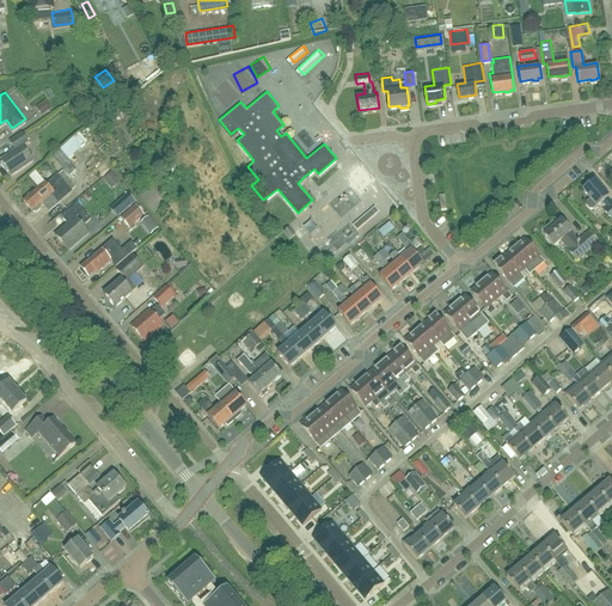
[(328,96),(322,99),(329,112),(335,109),(328,96)]
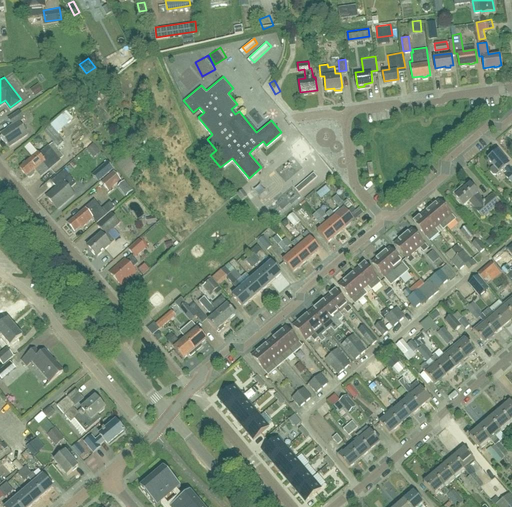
[(32,90),(37,96),(46,89),(41,83),(32,90)]
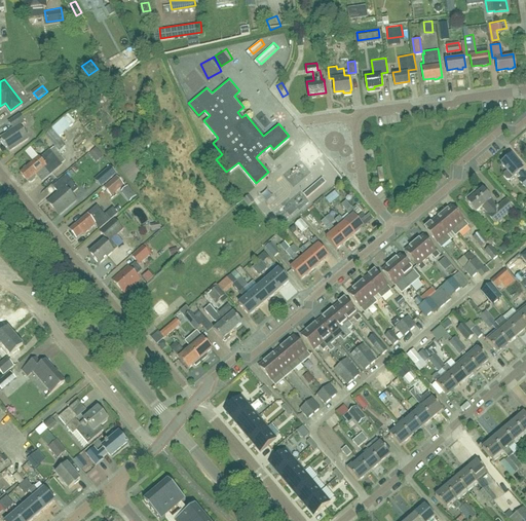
[(8,144),(10,147),(28,136),(19,122),(24,118),(20,111),(8,118),(13,124),(11,126),(1,134),(2,135),(1,138),(6,145),(8,144)]
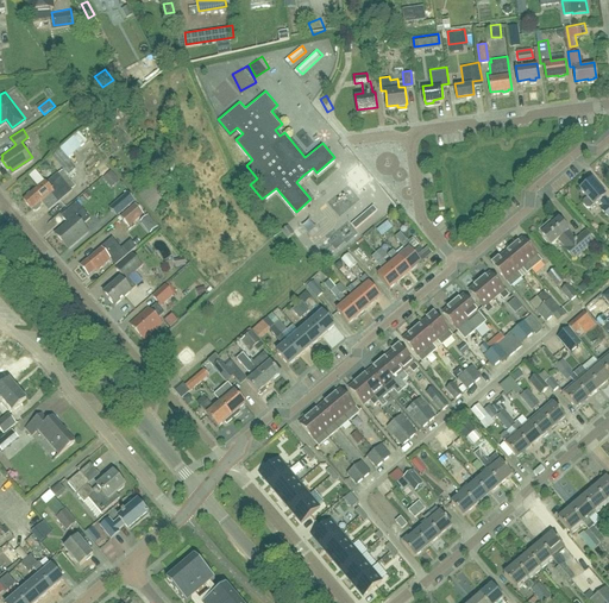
[(79,130),(52,154),(69,171),(76,165),(68,156),(86,139),(79,130)]
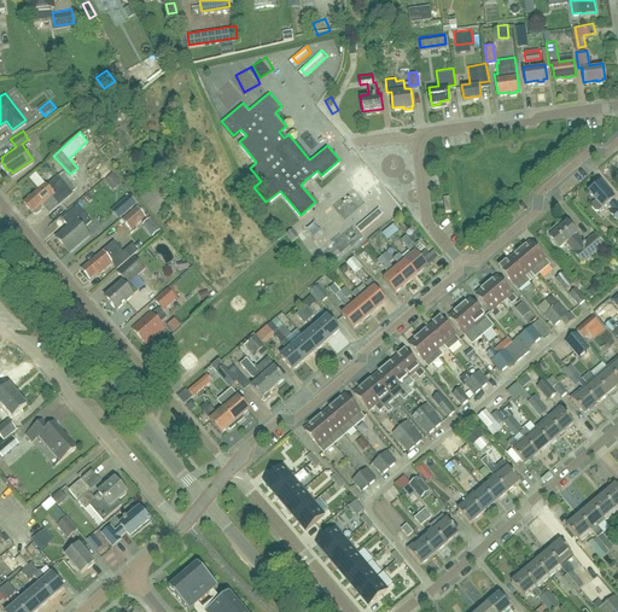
[(40,208),(40,204),(53,192),(59,199),(73,190),(58,173),(47,182),(45,180),(23,198),(33,210),(36,210),(40,208)]
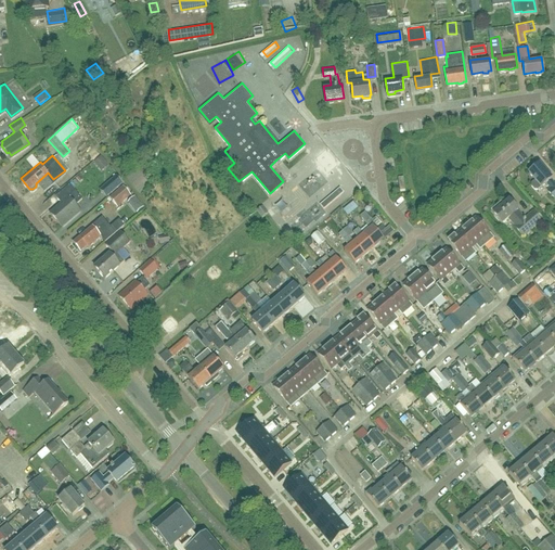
[(538,187),(541,183),(546,179),(551,183),(547,187),(554,195),(554,180),(551,176),(552,175),(539,161),(529,169),(536,177),(531,180),(531,182),(534,187),(538,187)]
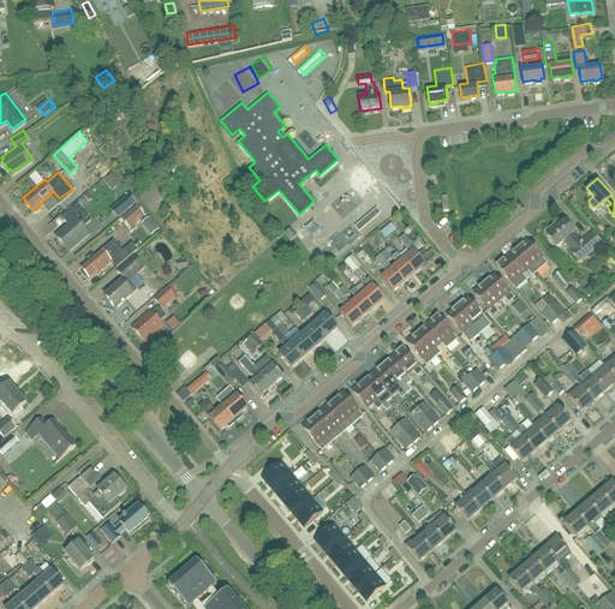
[(83,224),(90,216),(77,201),(61,214),(69,221),(55,232),(69,246),(88,230),(83,224)]
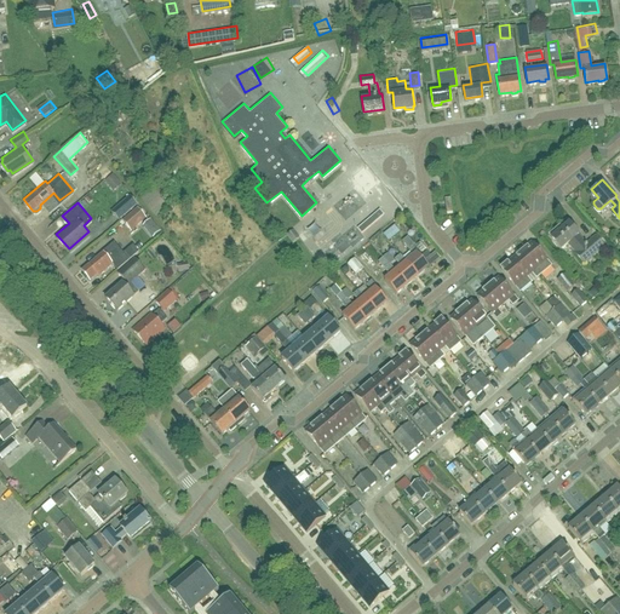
[(137,204),(122,217),(130,225),(145,213),(137,204)]
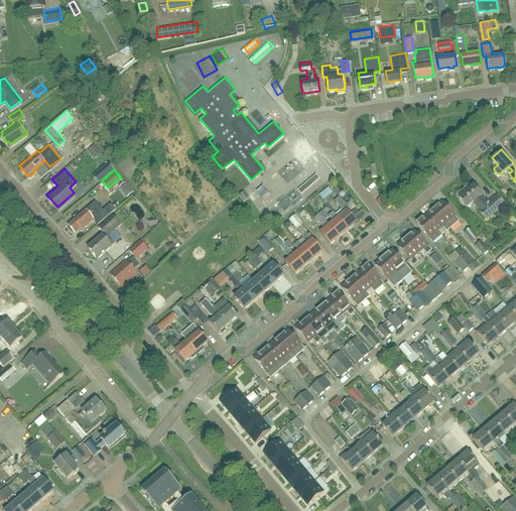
[(499,206),(504,202),(496,194),(488,201),(488,200),(487,200),(481,193),(482,193),(479,188),(481,186),(476,180),(468,187),(466,184),(456,193),(467,205),(474,199),(480,207),(480,208),(486,215),(498,205),(499,206)]
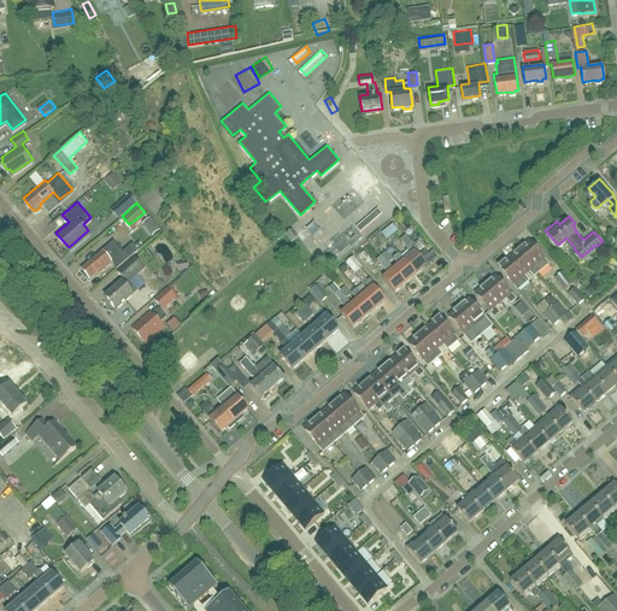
[(368,222),(364,217),(356,223),(360,229),(368,222)]
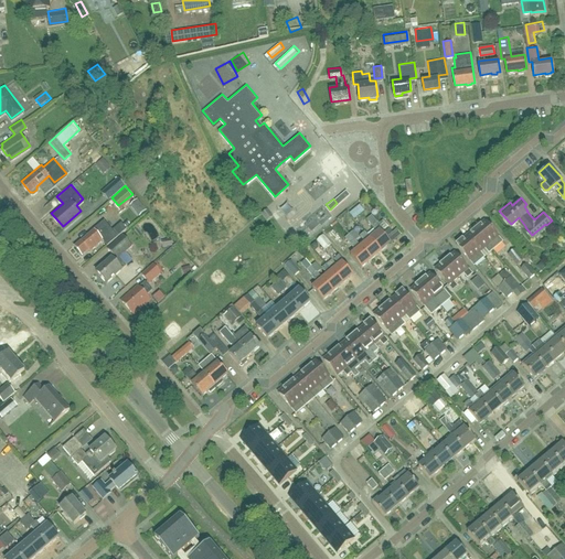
[(359,202),(349,210),(354,216),(364,207),(359,202)]
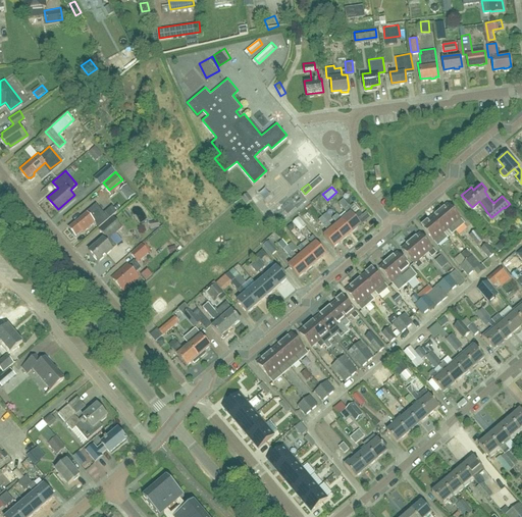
[(396,199),(402,194),(399,190),(393,195),(396,199)]
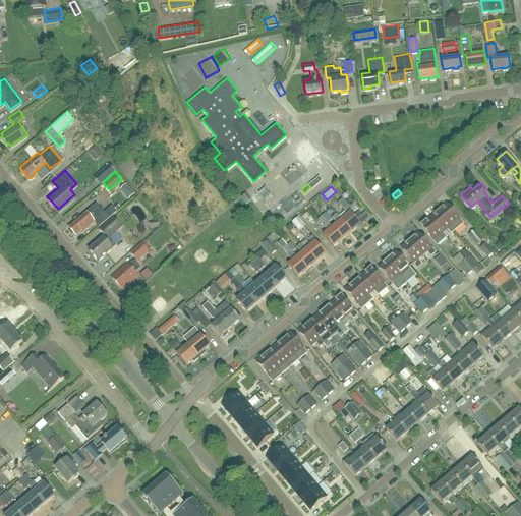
[(352,199),(348,204),(342,195),(338,199),(348,212),(341,217),(351,229),(360,221),(352,211),(357,206),(352,199)]
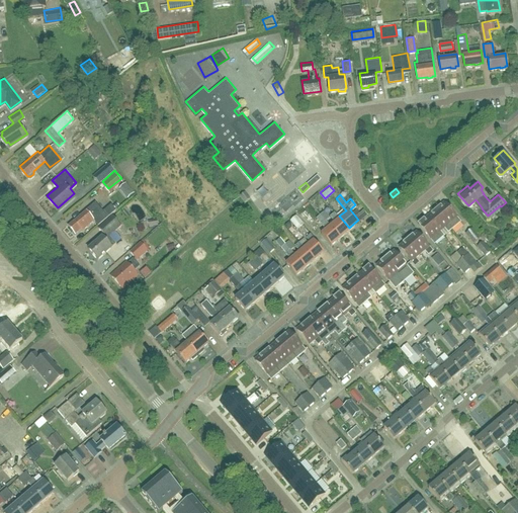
[(94,218),(98,223),(107,215),(95,199),(85,207),(86,208),(68,223),(75,232),(81,227),(82,228),(94,218)]
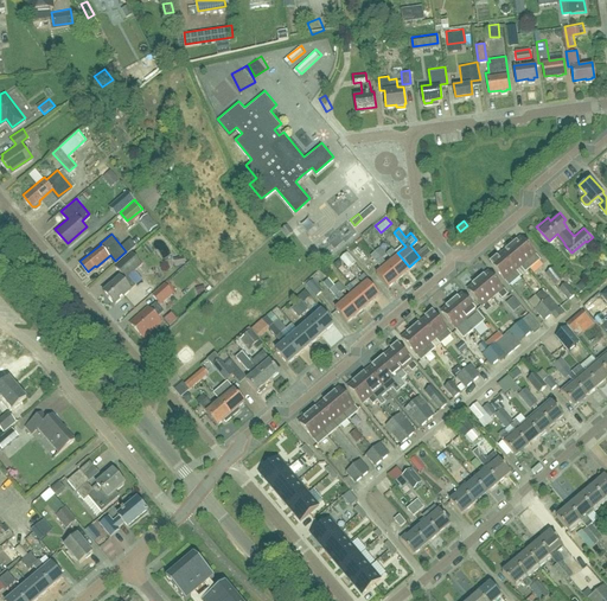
[(540,256),(521,234),(511,242),(529,264),(540,256)]
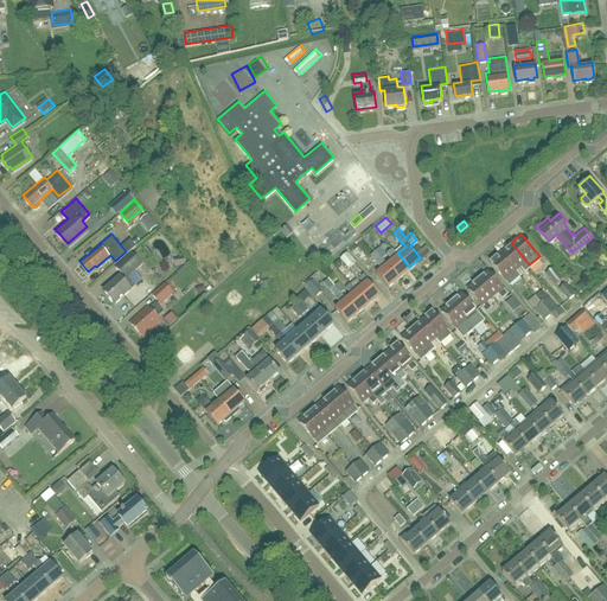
[(128,249),(135,243),(131,237),(122,243),(128,249)]
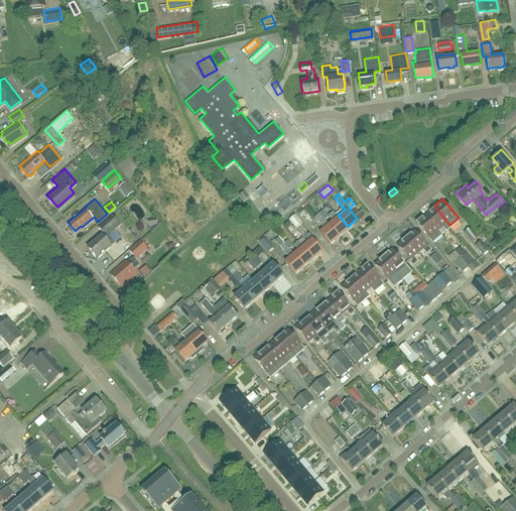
[(446,227),(449,225),(434,206),(425,213),(437,227),(438,227),(442,223),(446,227)]
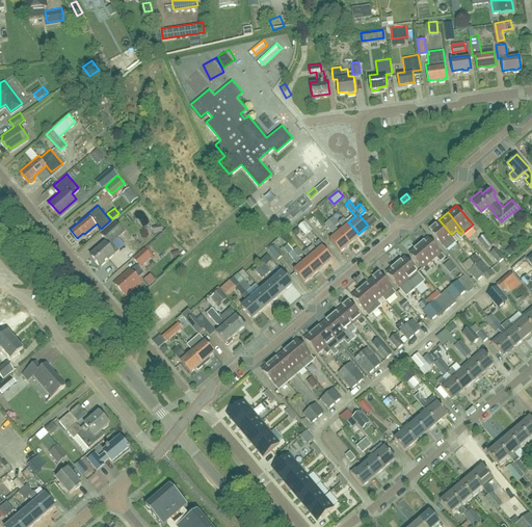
[(328,217),(334,224),(338,220),(333,215),(328,217)]
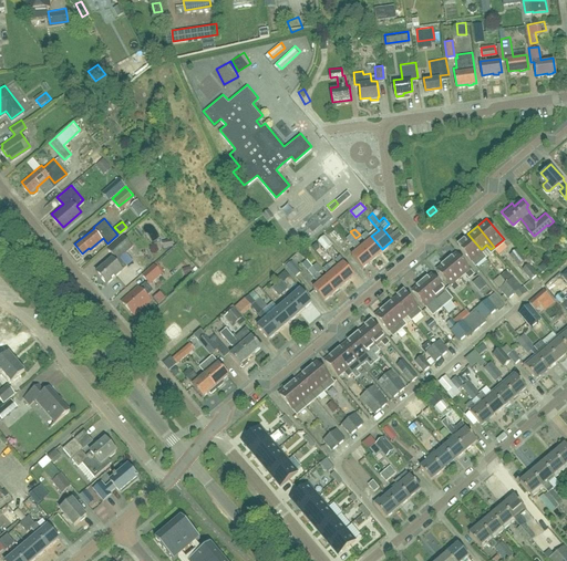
[(361,245),(372,257),(382,249),(371,236),(366,229),(361,234),(367,240),(361,245)]
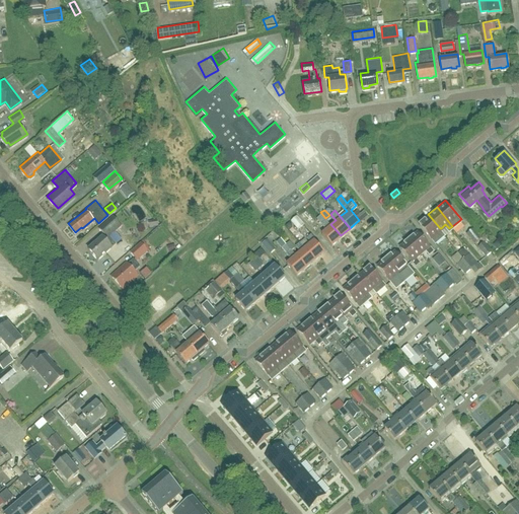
[(330,224),(325,218),(320,212),(317,215),(322,221),(321,221),(326,228),(321,232),(331,243),(341,235),(330,224)]
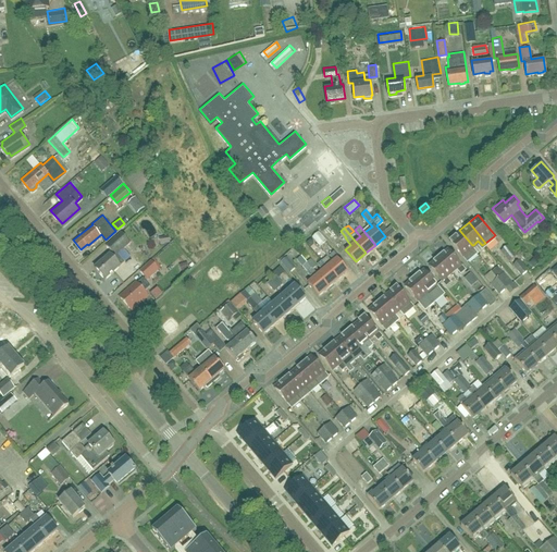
[(112,249),(110,252),(95,265),(104,277),(125,258),(118,250),(130,240),(120,229),(106,242),(112,249)]
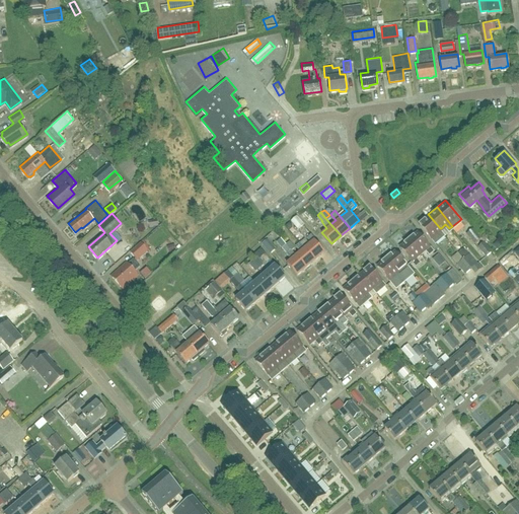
[(291,219),(297,226),(303,221),(297,213),(291,219)]
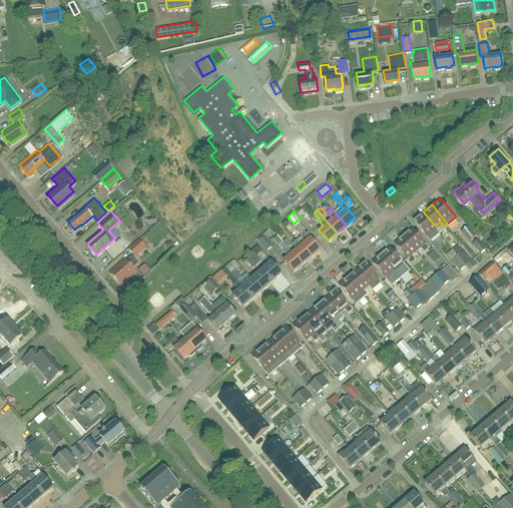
[(430,237),(439,229),(436,225),(435,225),(423,211),(415,218),(430,237)]
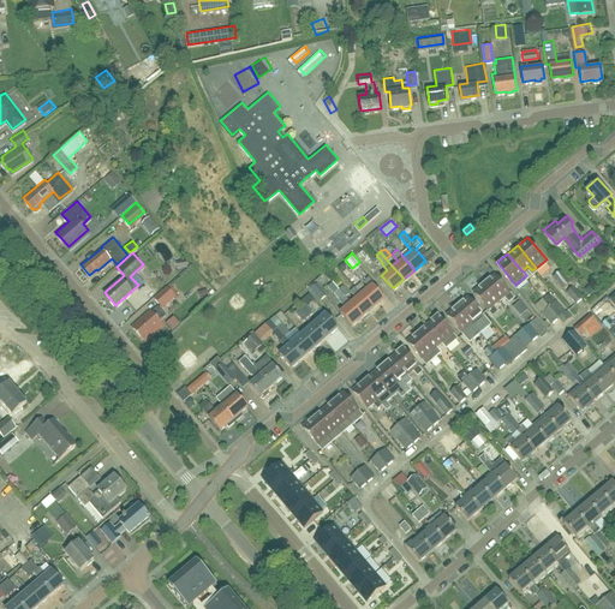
[(566,279),(568,276),(560,266),(556,269),(566,279)]
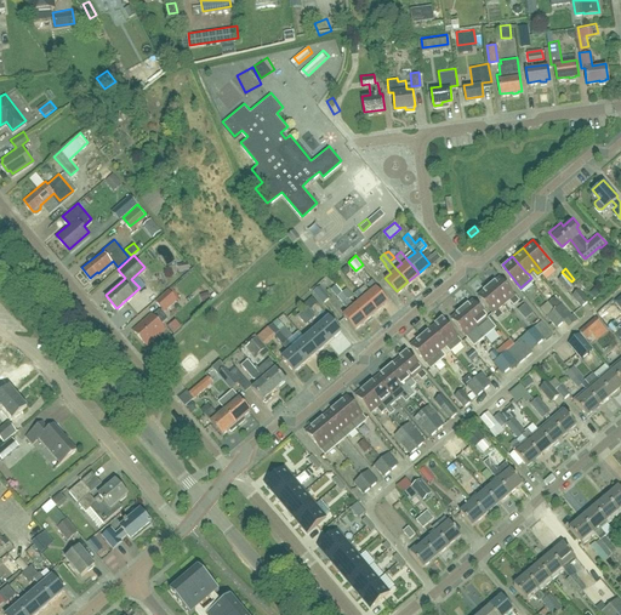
[(499,274),(489,283),(503,301),(510,295),(513,301),(518,297),(499,274)]
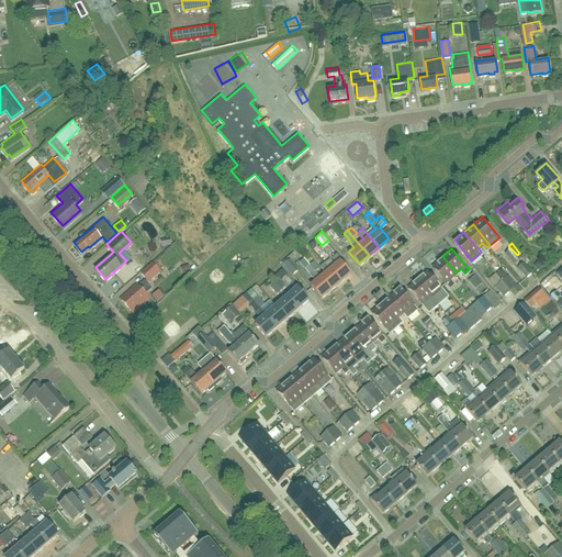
[(330,267),(340,279),(350,270),(341,260),(344,258),(337,251),(333,255),(338,260),(330,267)]
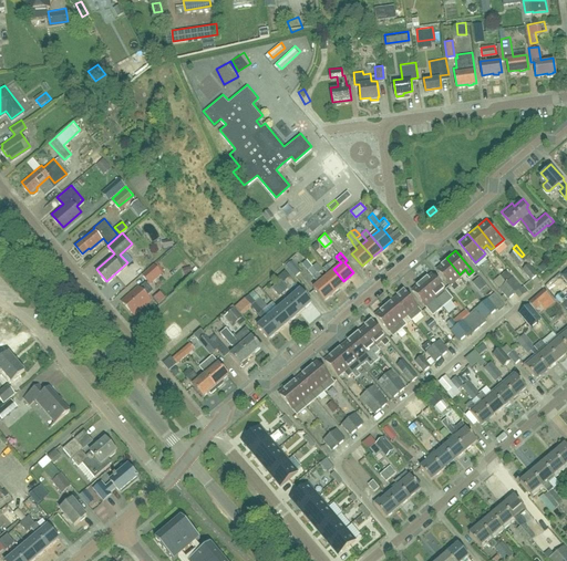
[(295,273),(301,268),(292,258),(286,263),(295,273)]
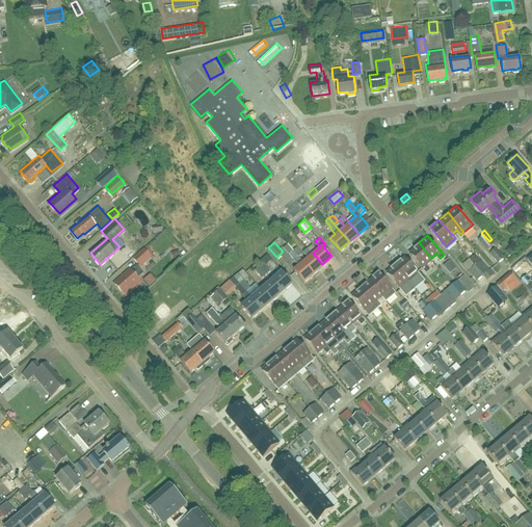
[(430,266),(426,261),(431,258),(419,242),(409,249),(426,269),(430,266)]
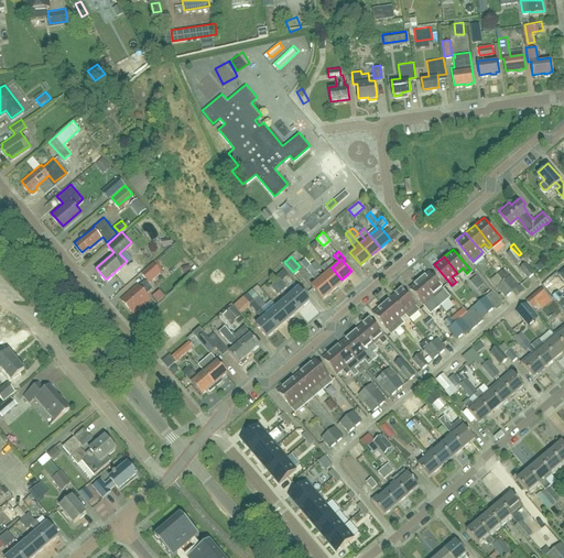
[(161,269),(164,266),(156,258),(153,261),(141,271),(149,280),(161,270),(161,269)]
